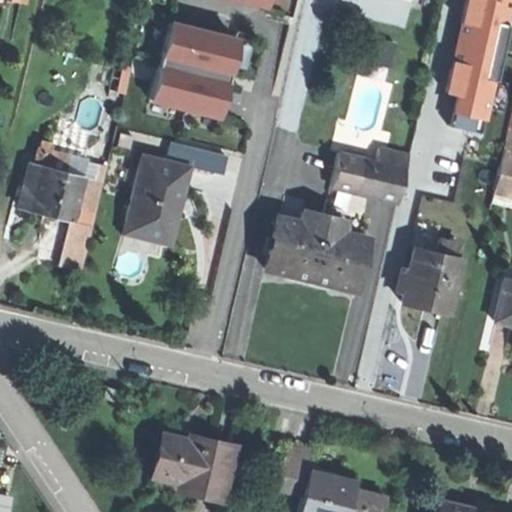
[(489,129),(511,0),(467,0),(452,90),(458,91),(452,122),(489,129)]
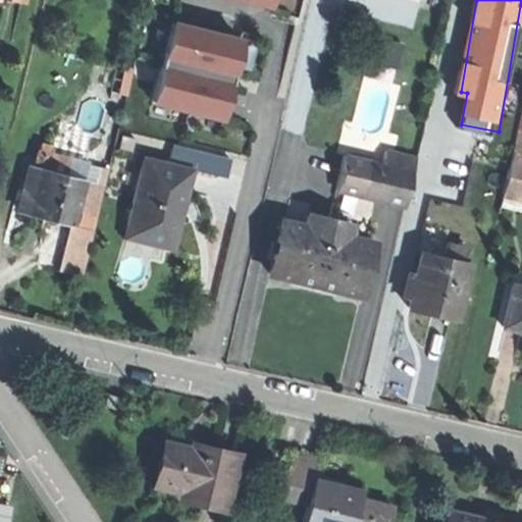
[(184,15),(164,102),(238,118),(257,32),(184,15)]
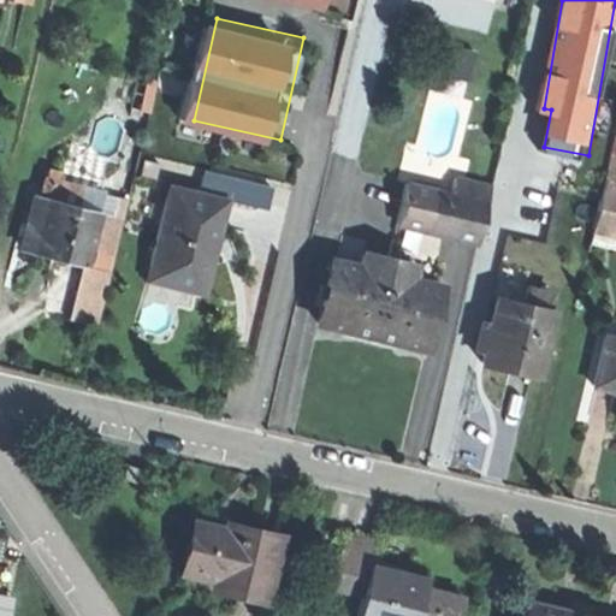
[(37,195),(76,205),(81,185),(42,176),(37,195)]
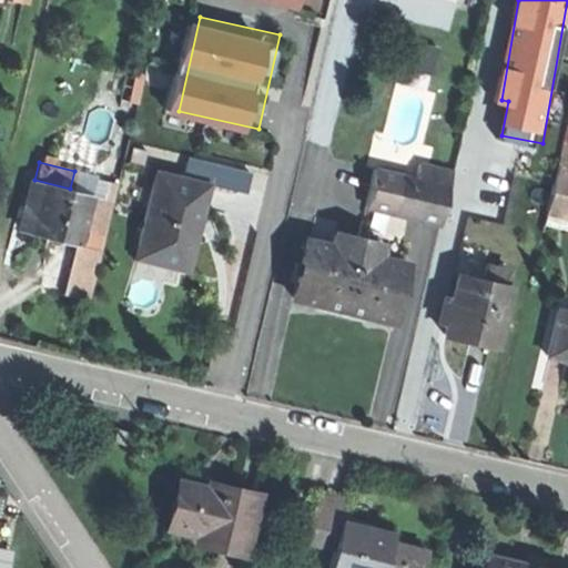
[(415,179),(447,186),(450,171),(418,164),(415,179)]
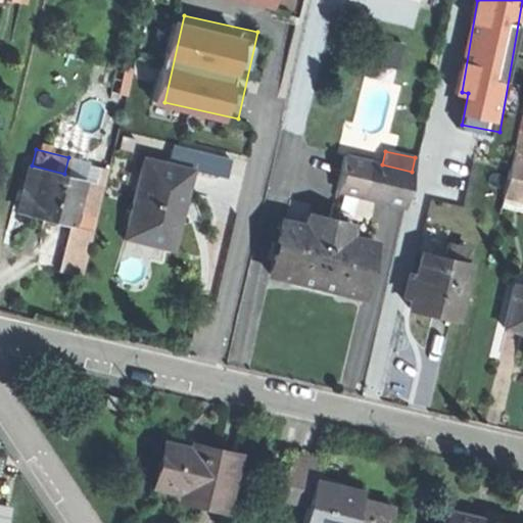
[(192,167),(144,154),(124,237),(147,243),(172,249),(192,167)]
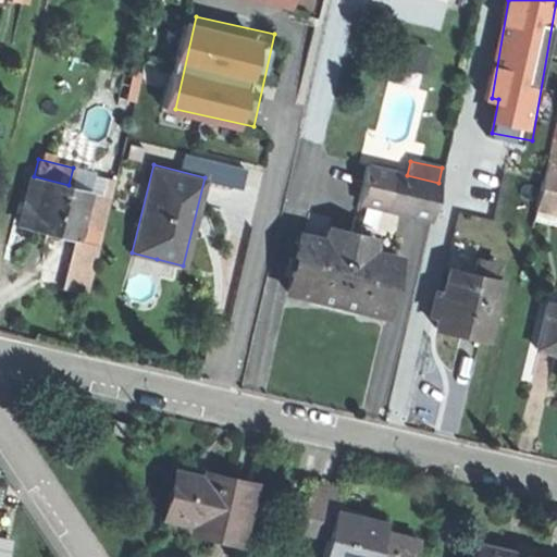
[(358,201),(431,219),(438,183),(407,175),(367,165),(358,201)]
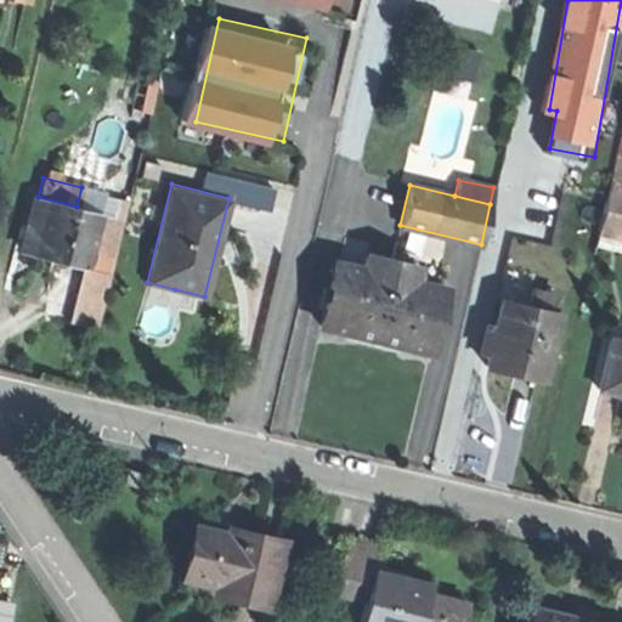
[(621,190),(609,187),(599,233),(621,237),(621,190)]
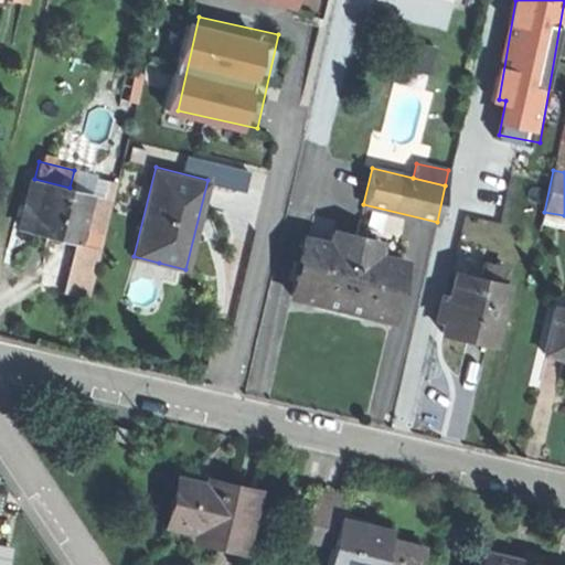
[(91,192),(70,188),(34,179),(31,179),(20,223),(32,225),(31,231),(53,236),(80,242),(91,192)]
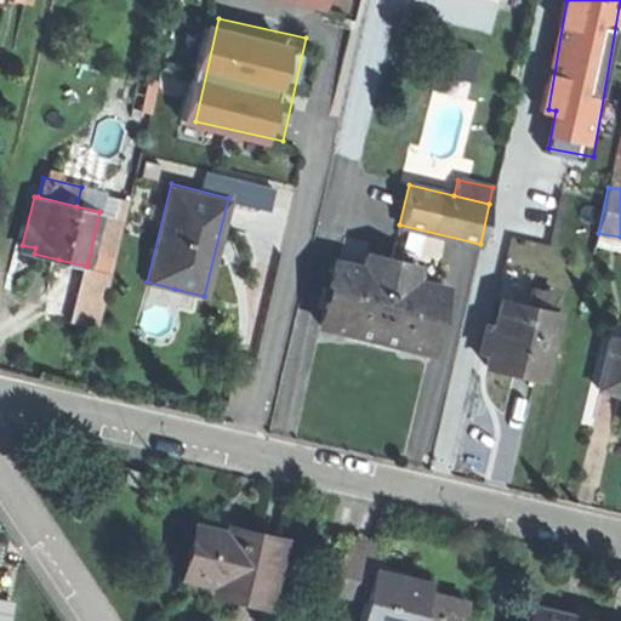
[(348,335),(372,340),(391,262),(364,256),(362,269),(335,263),(320,328),(348,335)]
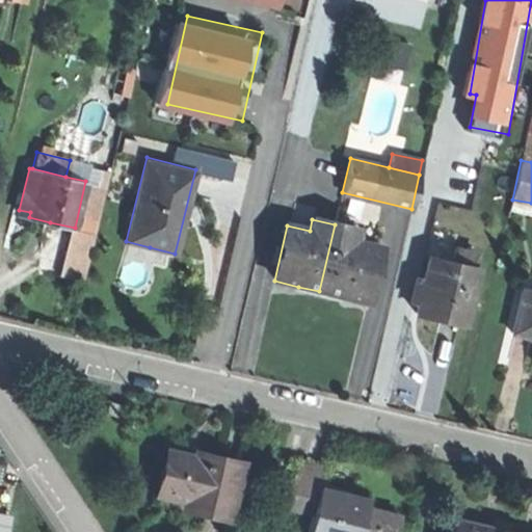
[(335,224),(319,291),(344,297),(364,301),(376,246),(352,241),(355,230),(335,224)]
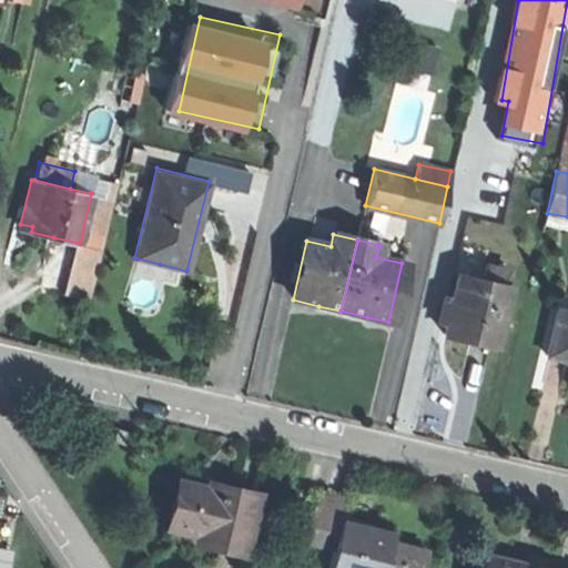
[(482,276),(503,281),(506,266),(485,262),(482,276)]
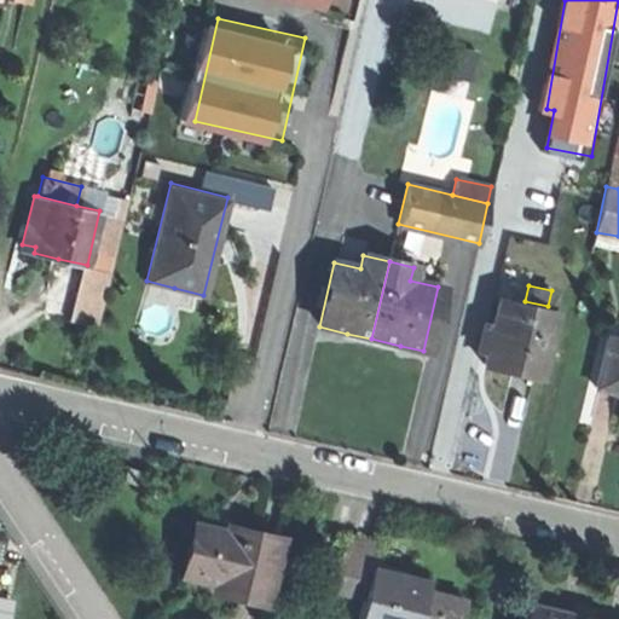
[(513,369),(539,374),(554,307),(548,306),(525,301),(498,296),(485,363),(513,369)]
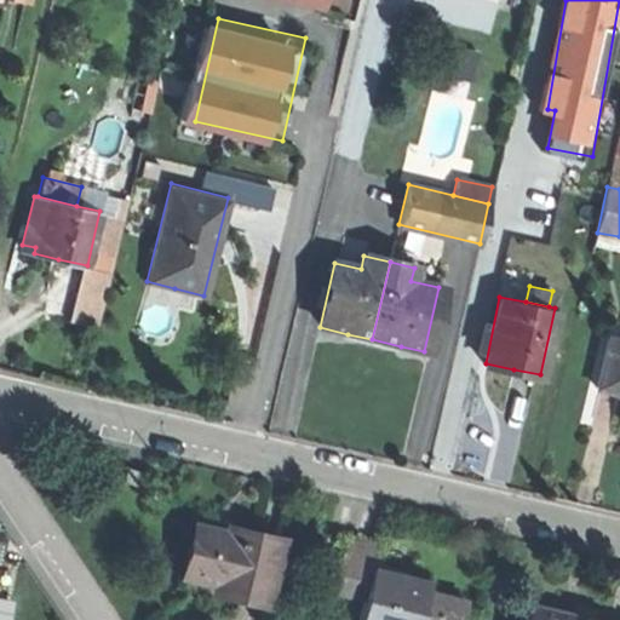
[(619,338),(610,337),(597,388),(619,392),(619,338)]
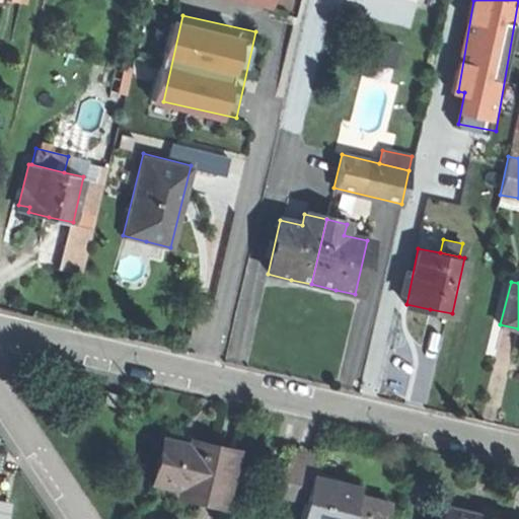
[(122,398),(105,394),(103,405),(119,410),(122,398)]
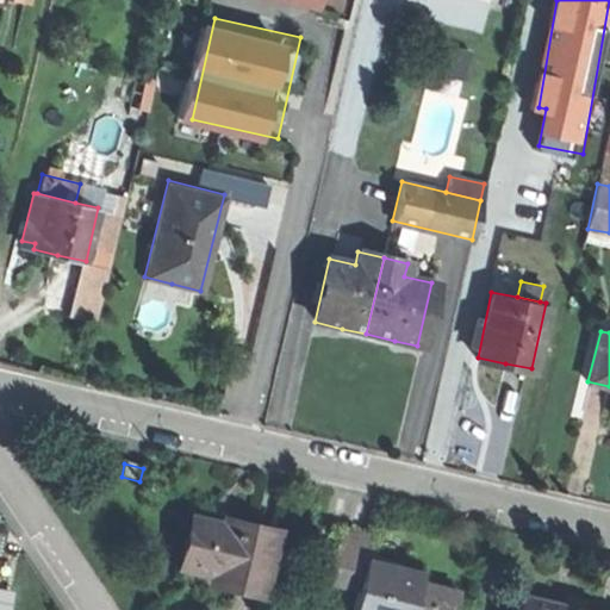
[(243,524),(215,517),(213,527),(192,521),(180,566),(261,585),(274,531),(243,524)]
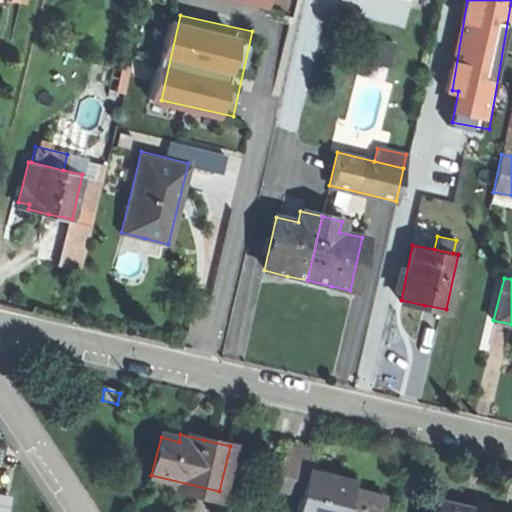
[(276,496),(299,501),(296,511),(379,511),(382,501),(349,494),(351,482),(324,476),(306,472),(310,454),(286,449),(276,496)]
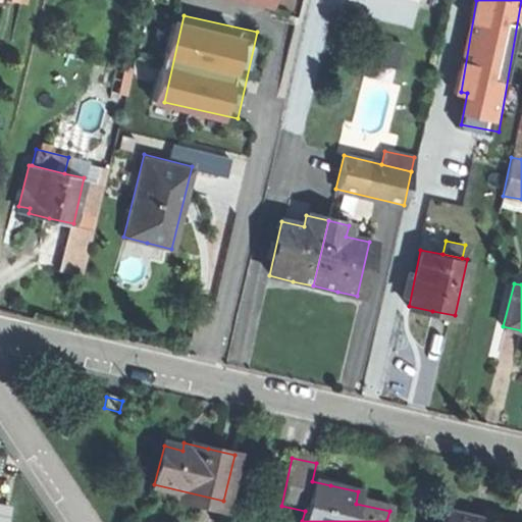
[(491,519),(445,509),(441,521),(490,521),(491,519)]
